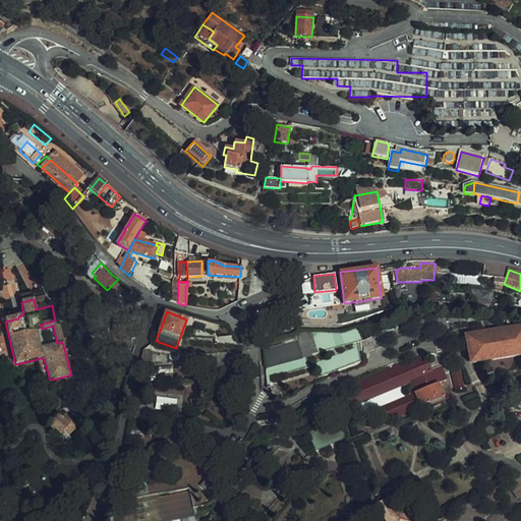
[(400,316),(380,325),(382,333),(403,326),(400,316)]
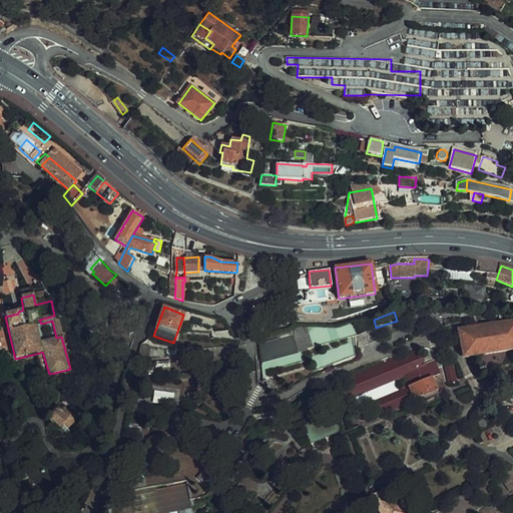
[(61,337),(56,315),(54,316),(39,320),(41,324),(52,321),(56,338),(61,337)]
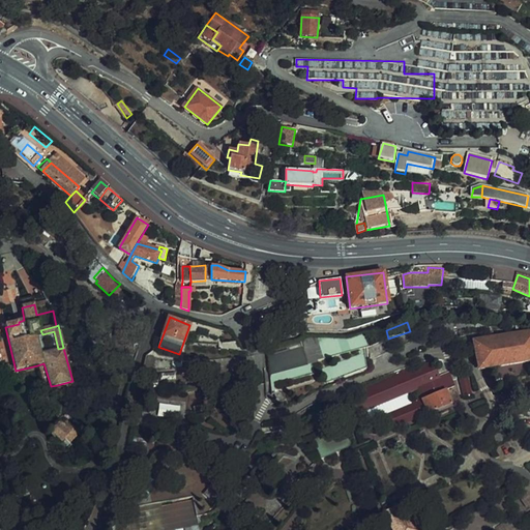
[(367,345),(364,332),(354,336),(326,335),(286,342),(271,350),(268,356),(270,376),(290,371),(293,379),(313,374),(308,359),(367,345)]
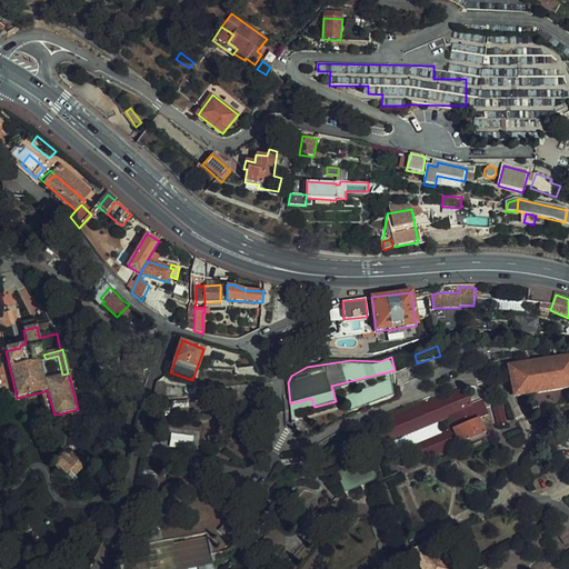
[(568,357),(511,368),(516,393),(568,385),(568,357)]
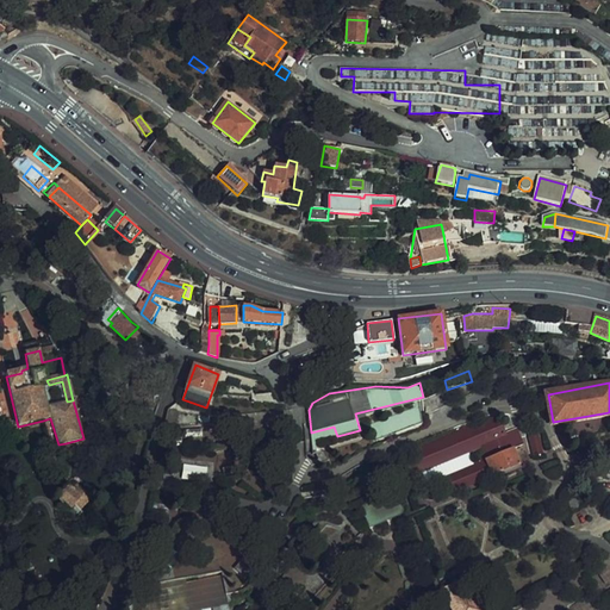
[(442,392),(423,399),(425,415),(447,405),(442,392)]
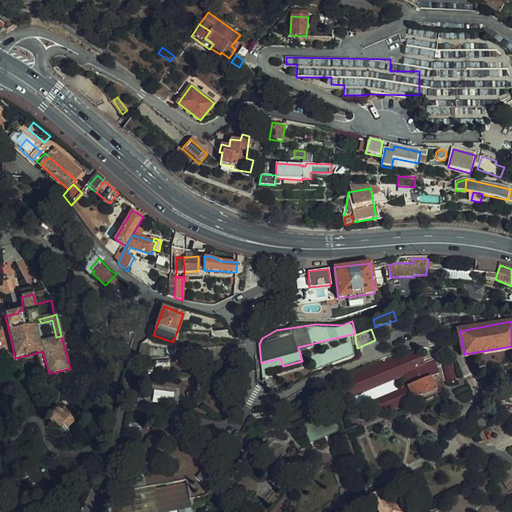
[(142,345),(141,351),(140,358),(150,360),(176,355),(176,349),(142,345)]
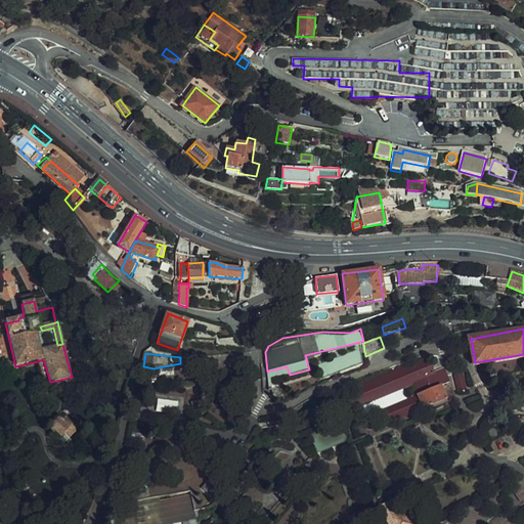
[(423,408),(447,398),(441,385),(450,382),(444,366),(434,372),(428,355),(346,387),(355,408),(386,396),(390,405),(407,398),(404,390),(413,386),(418,394),(423,408)]
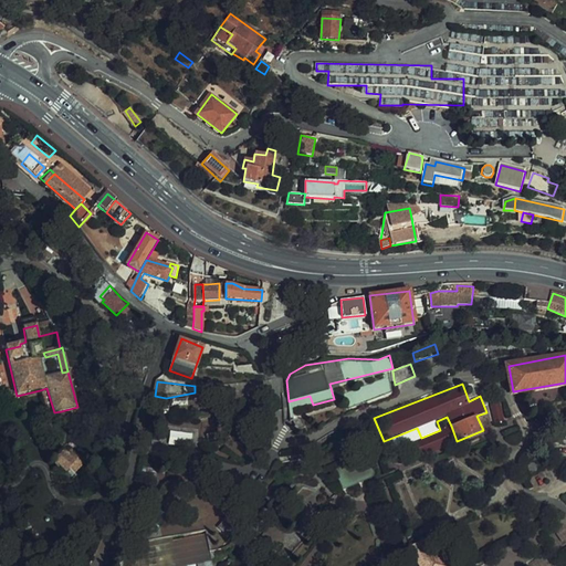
[(46,388),(40,390),(49,418),(62,415),(61,411),(54,412),(46,388)]
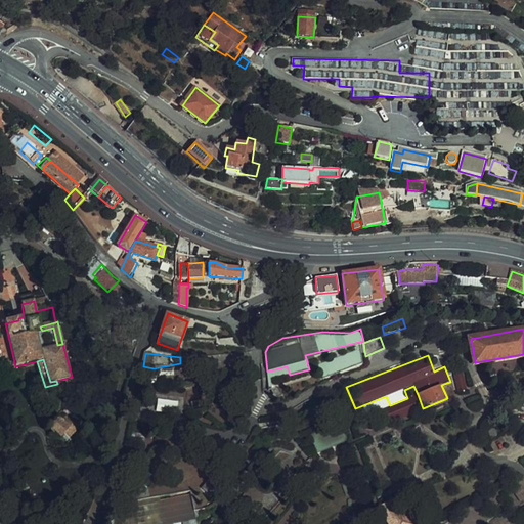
[(461,392),(468,389),(462,374),(454,377),(461,392)]
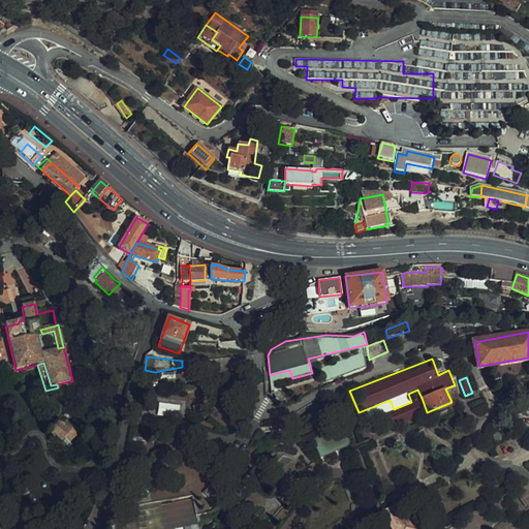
[(378,432),(427,412),(422,398),(411,402),(394,409),(371,418),(368,424),(370,431),(378,432)]
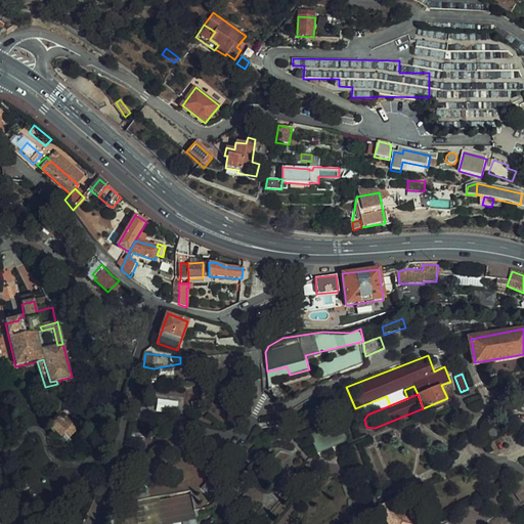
[(146,413),(184,413),(184,395),(146,395),(146,413)]
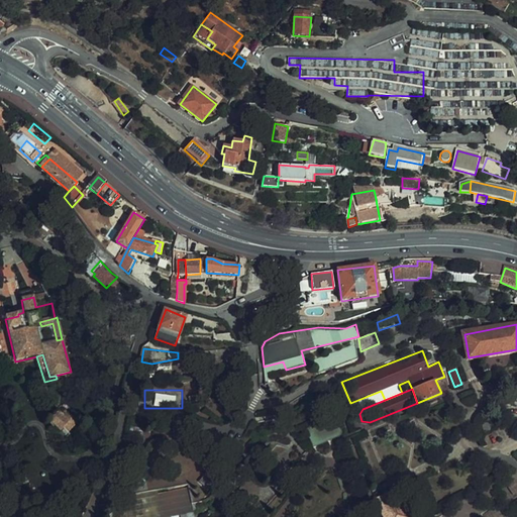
[(442,397),(441,393),(417,403),(419,406),(442,397)]
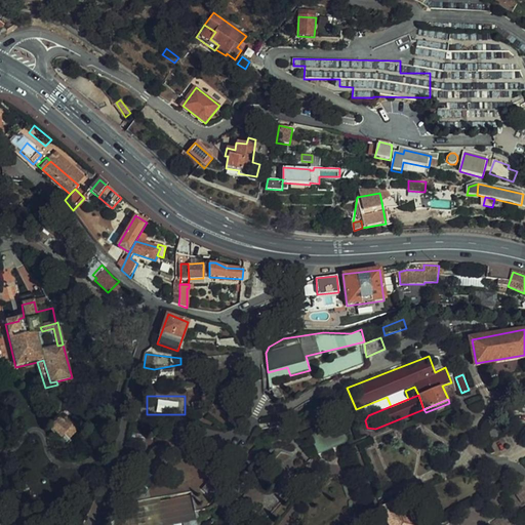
[(167,425),(168,418),(155,416),(154,422),(167,425)]
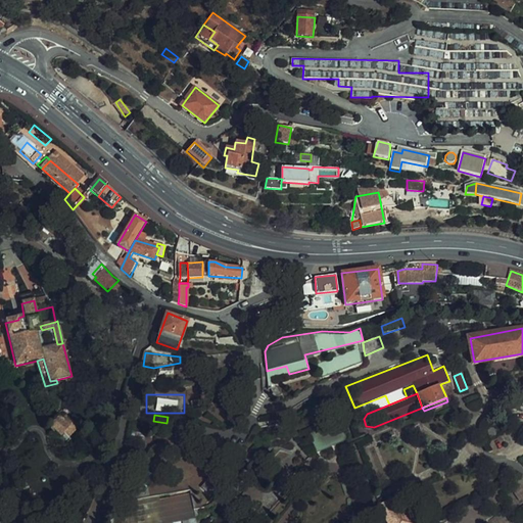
[(62,421),(58,417),(50,426),(47,429),(58,440),(61,436),(66,441),(78,429),(64,418),(62,421)]
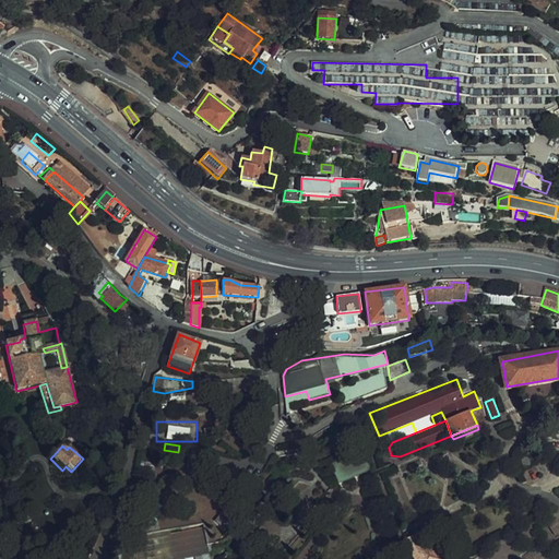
[(198,460),(199,452),(183,450),(182,458),(198,460)]
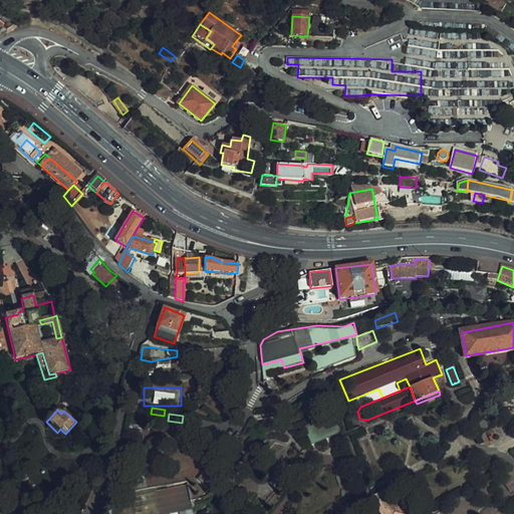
[(187,435),(185,429),(173,433),(175,439),(187,435)]
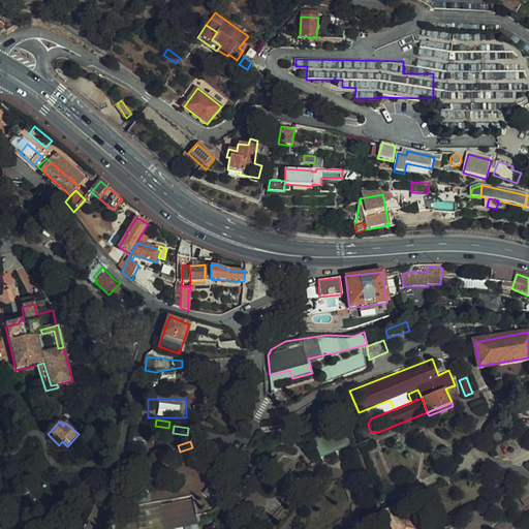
[(141,457),(133,456),(131,469),(137,471),(141,457)]
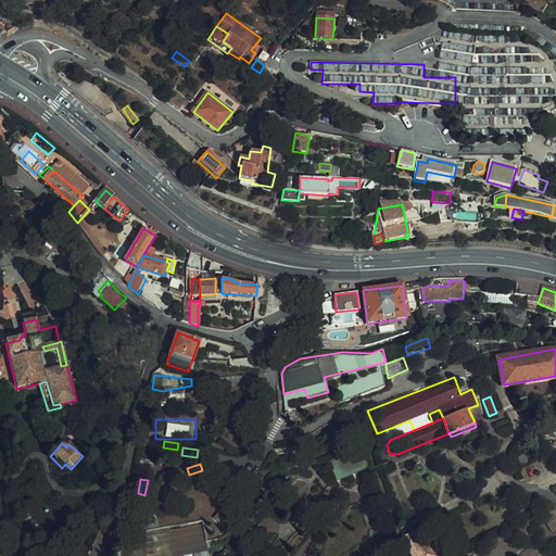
[(288,498),(298,513),(310,504),(300,490),(288,498)]
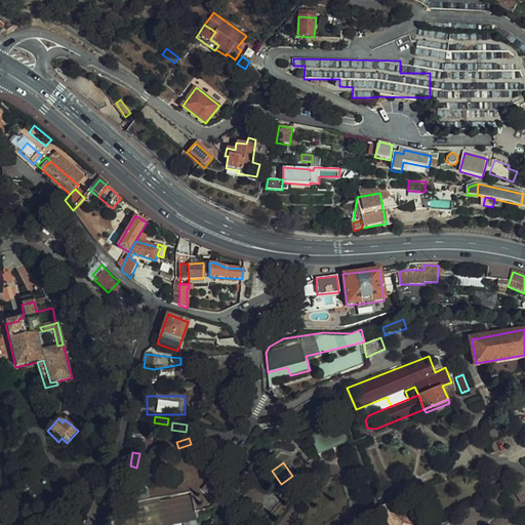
[(224,481),(214,474),(202,490),(211,497),(224,481)]
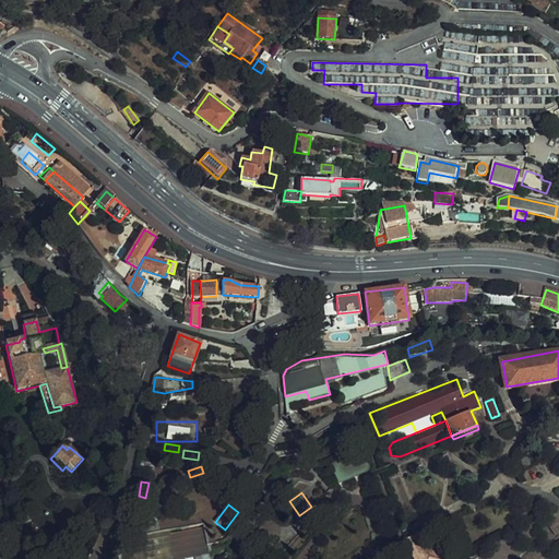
[(545,519),(556,535),(558,532),(558,511),(558,510),(545,519)]
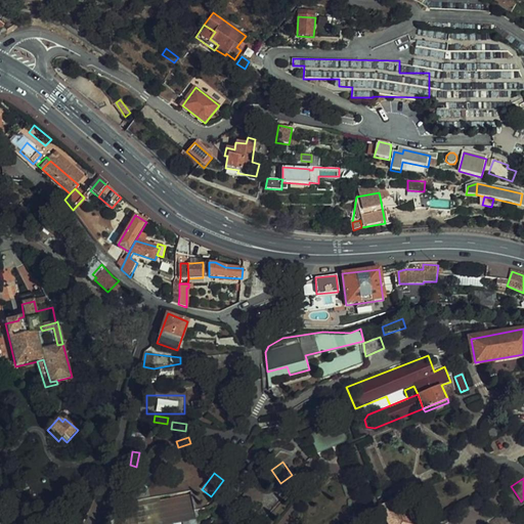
[(194,523),(188,493),(110,513),(112,523),(170,523),(184,521),(185,523),(194,523)]
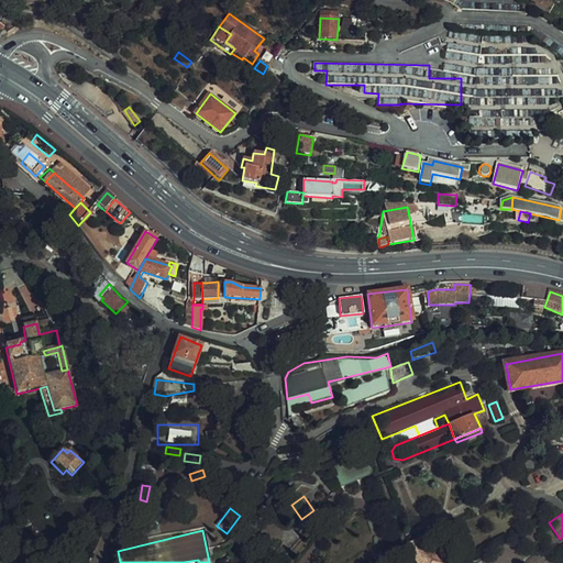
[(409,543),(410,545),(417,562),(442,562),(444,562),(433,533),(409,543)]
